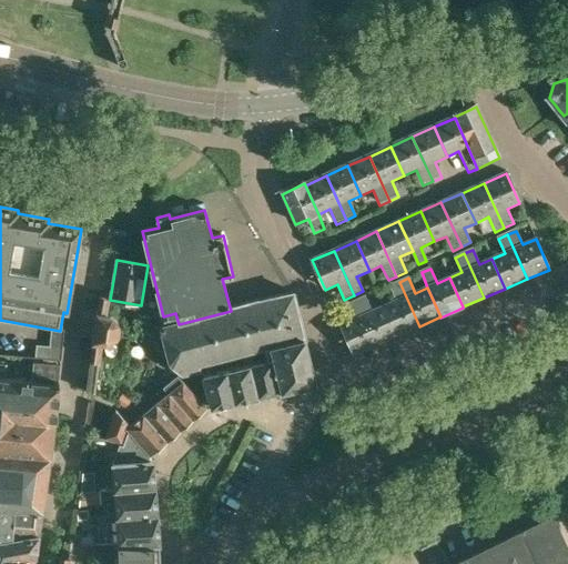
[(419,326),(399,282),(391,285),(395,295),(396,301),(385,306),(398,335),(419,326)]
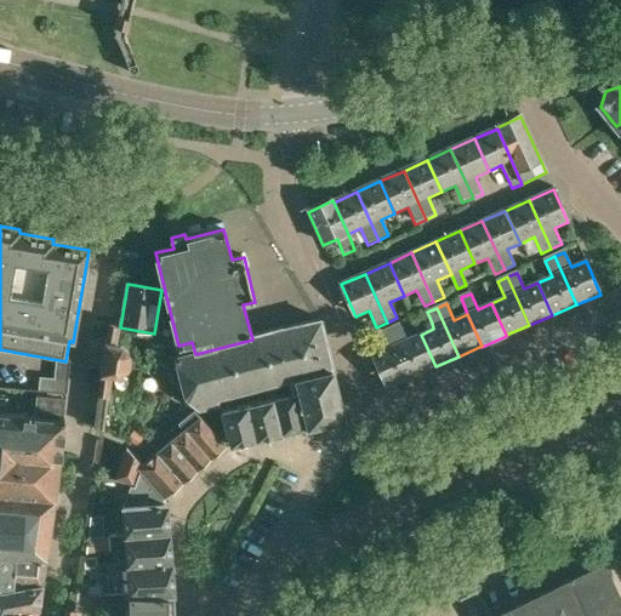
[(283,332),(252,340),(195,354),(175,358),(182,386),(328,348),(320,323),(283,332)]
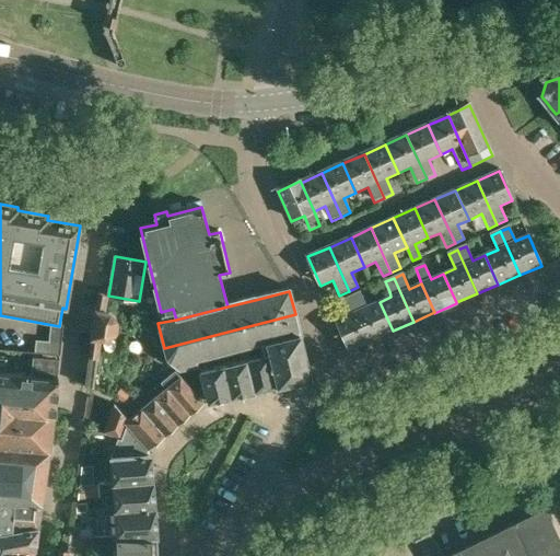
[(393,331),(380,302),(366,308),(361,293),(351,298),(371,340),(393,331)]
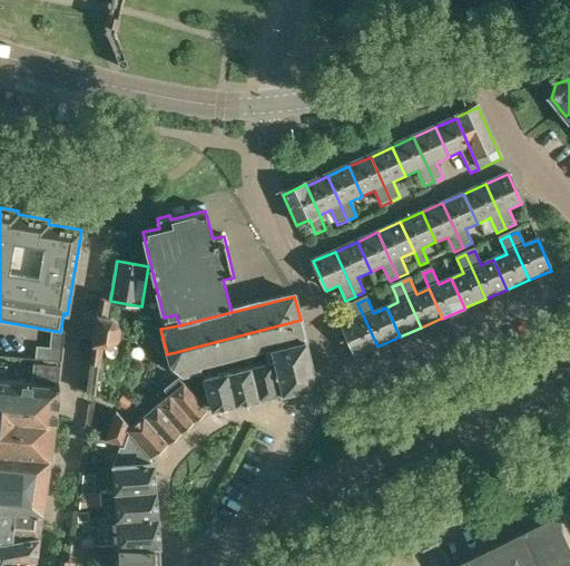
[(377,348),(377,347),(357,303),(349,308),(355,321),(342,327),(355,357),(377,348)]
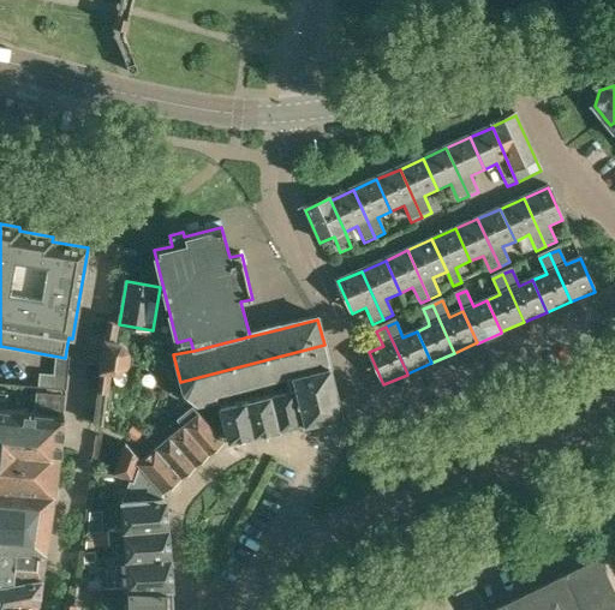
[(106,338),(100,371),(103,371),(111,372),(117,372),(120,371),(125,368),(126,364),(127,360),(129,356),(127,350),(126,346),(123,341),(118,339),(106,338)]
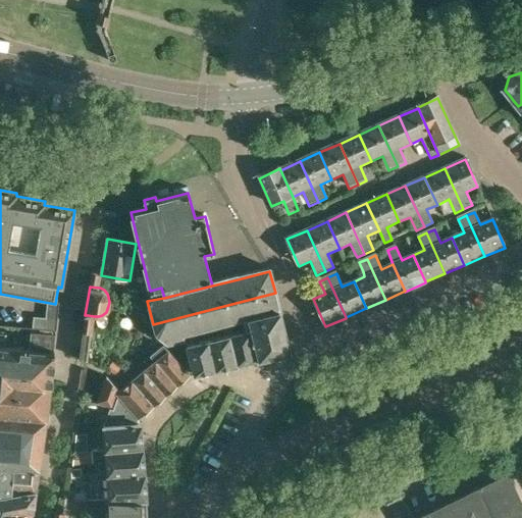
[(275,293),(153,324),(156,334),(168,347),(186,343),(185,337),(244,321),(280,313),(275,293)]
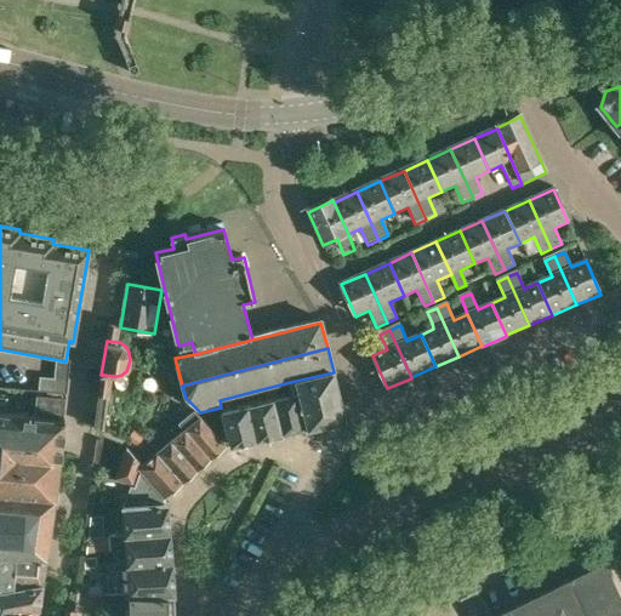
[(334,372),(290,382),(292,393),(298,392),(307,429),(341,421),(345,417),(334,372)]
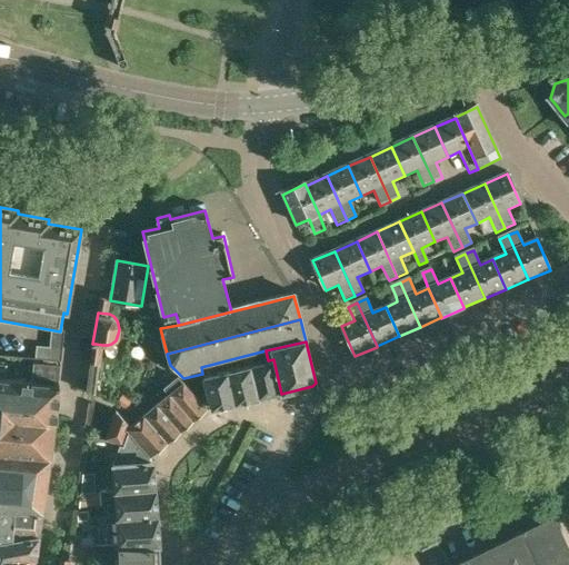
[(269,363),(251,367),(259,399),(281,394),(273,359),(268,360),(269,363)]
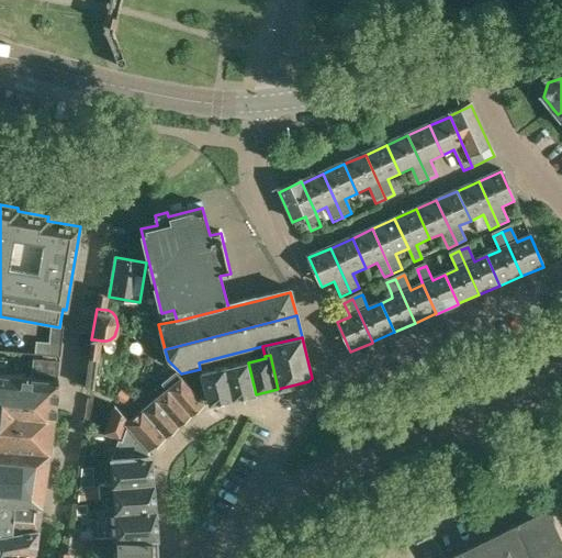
[(58,382),(60,363),(35,359),(32,380),(0,376),(0,501),(14,502),(24,503),(24,508),(43,510),(51,452),(52,452),(52,448),(55,416),(59,382),(58,382)]
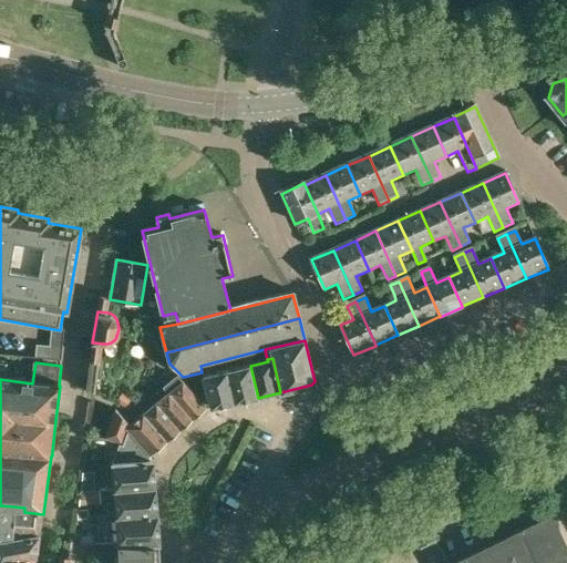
[(250,366),(227,371),(235,403),(258,398),(250,366)]
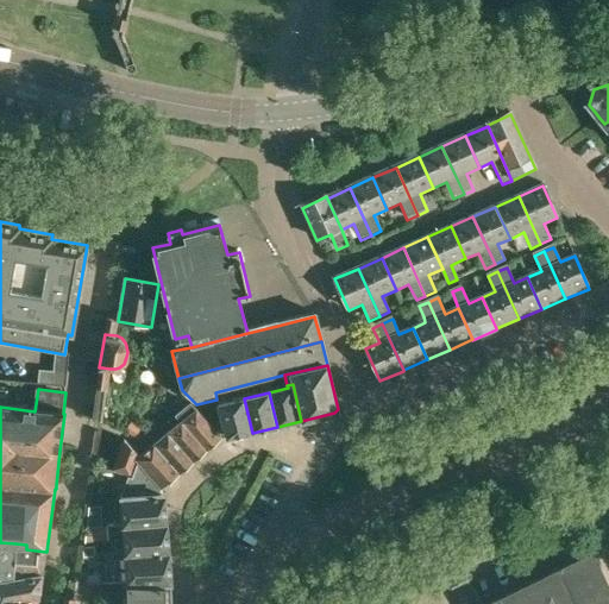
[(252,433),(244,398),(218,404),(227,440),(252,433)]
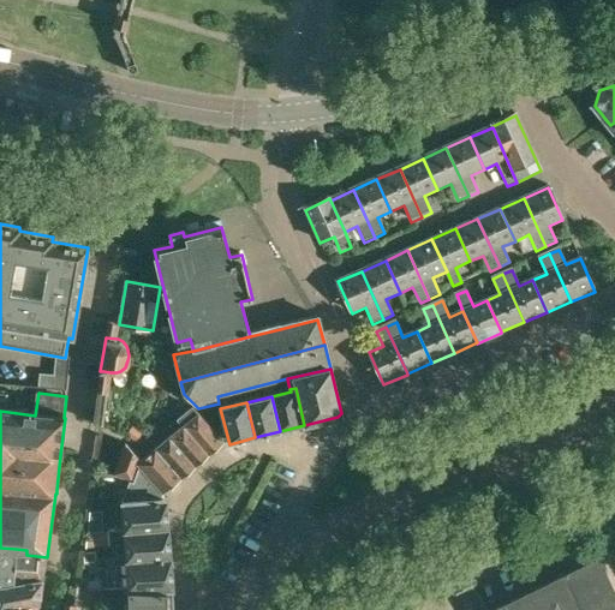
[(179,420),(185,426),(209,456),(224,444),(193,408),(179,420)]
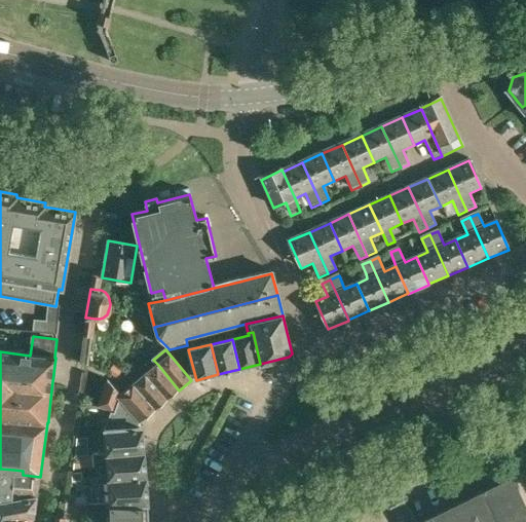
[(179,390),(158,365),(148,373),(168,399),(179,390)]
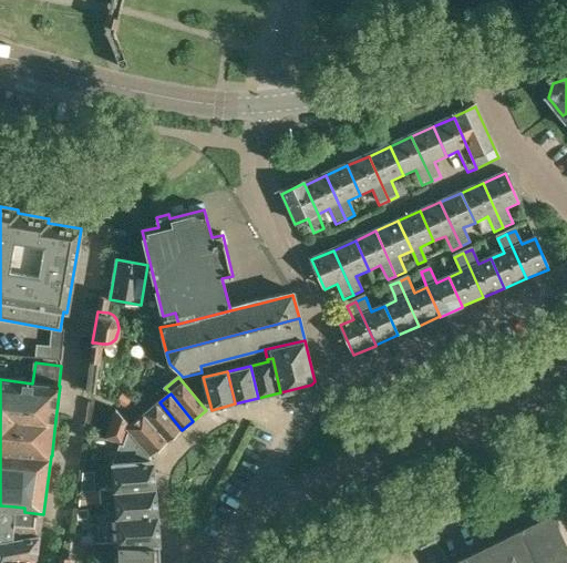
[(131,403),(122,398),(116,405),(125,411),(131,403)]
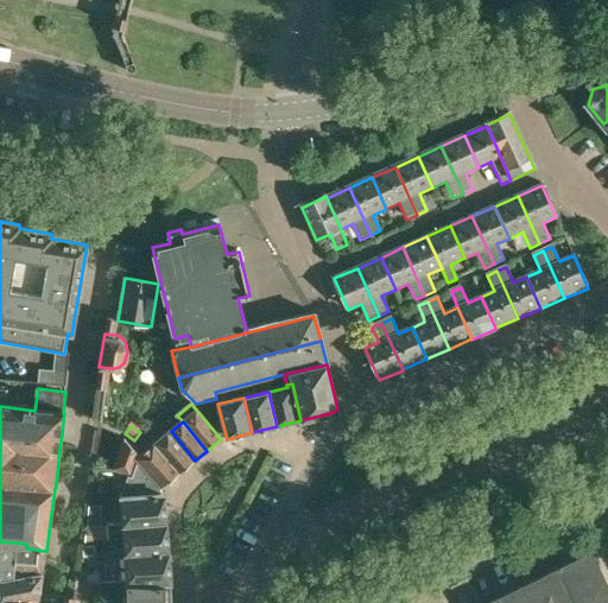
[(171,431),(156,444),(181,474),(195,461),(171,431)]
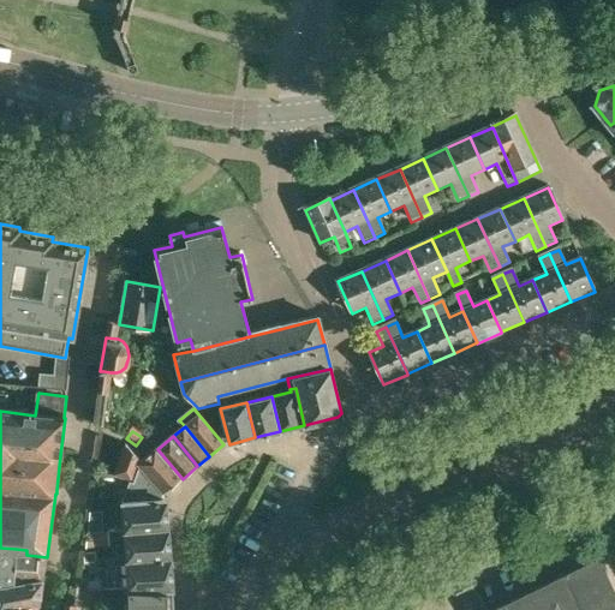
[(183,479),(157,449),(142,462),(126,446),(115,476),(133,482),(139,465),(163,495),(183,479)]
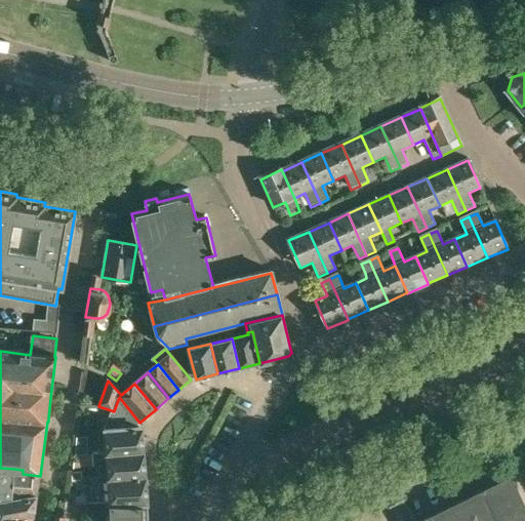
[(142,428),(105,431),(108,455),(144,452),(142,428)]
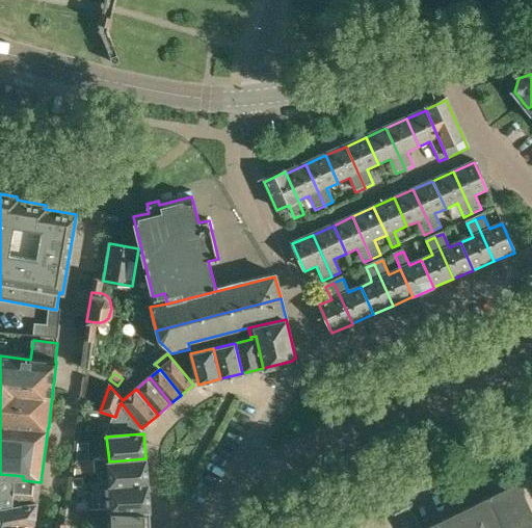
[(77,447),(76,460),(76,465),(88,464),(86,446),(77,447)]
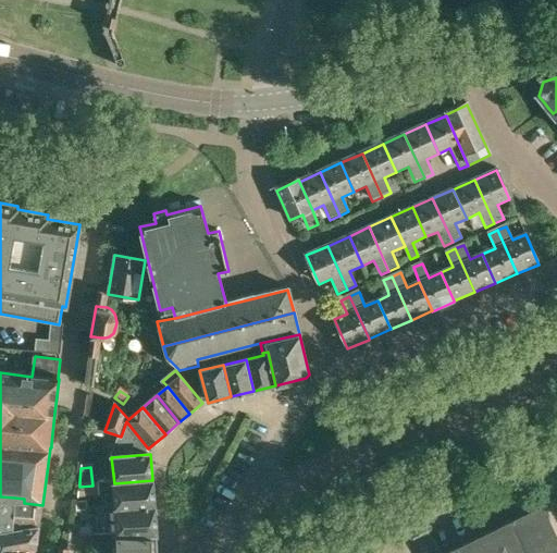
[(152,480),(114,483),(116,510),(155,506),(152,480)]
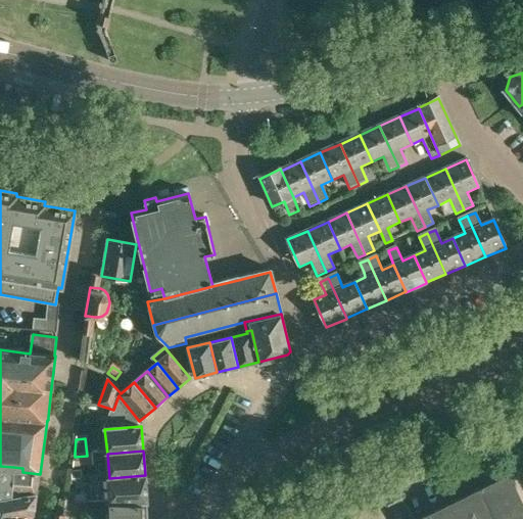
[(13,467),(0,466),(0,498),(14,497),(13,467)]
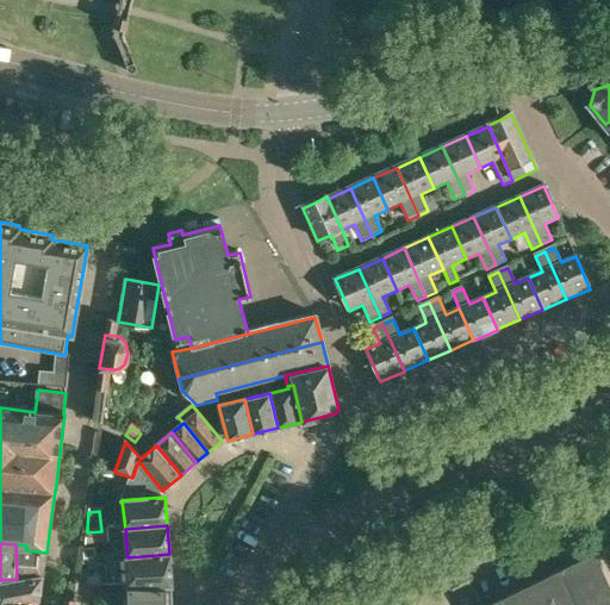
[(47,553),(26,550),(26,546),(16,544),(17,579),(0,580),(0,604),(39,598),(47,553)]
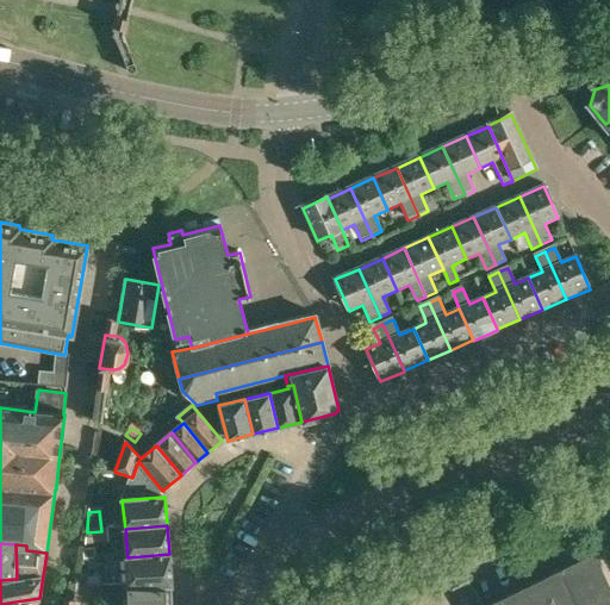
[(86,560),(98,559),(97,549),(85,550),(86,560)]
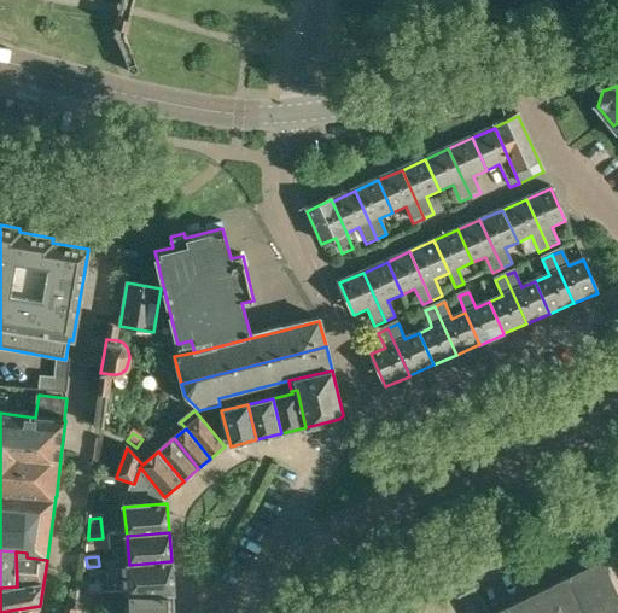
[(607,558),(500,612),(617,612),(617,579),(608,560),(607,558)]
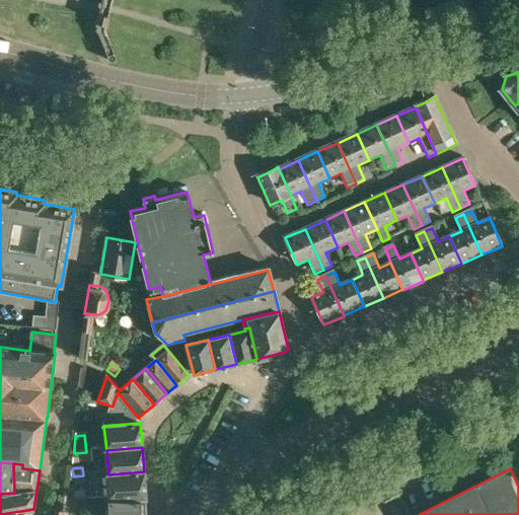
[(144,471),(108,474),(110,498),(146,499),(144,471)]
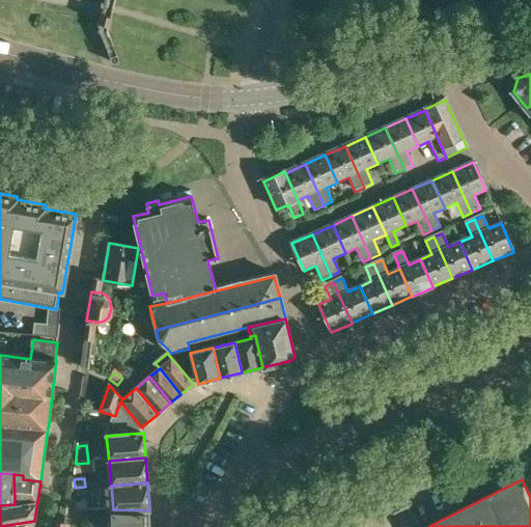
[(77,503),(78,506),(78,511),(90,510),(90,502),(77,503)]
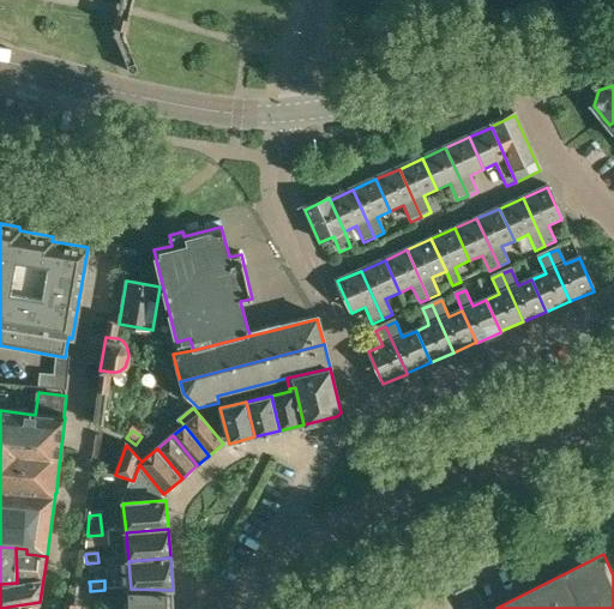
[(487,608),(476,586),(459,595),(465,608),(487,608)]
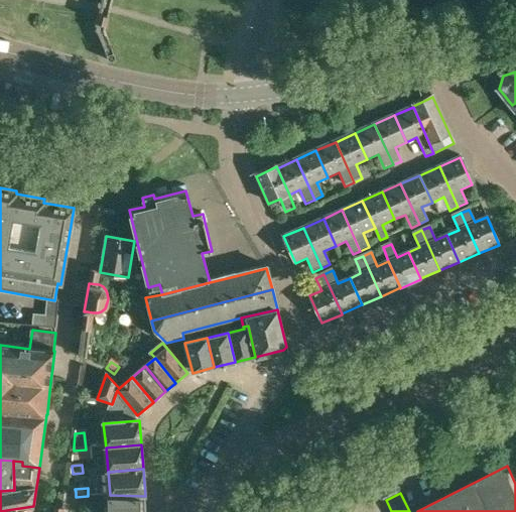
[(110,508),(107,508),(107,511),(146,511),(145,496),(110,495),(109,495),(110,508)]
